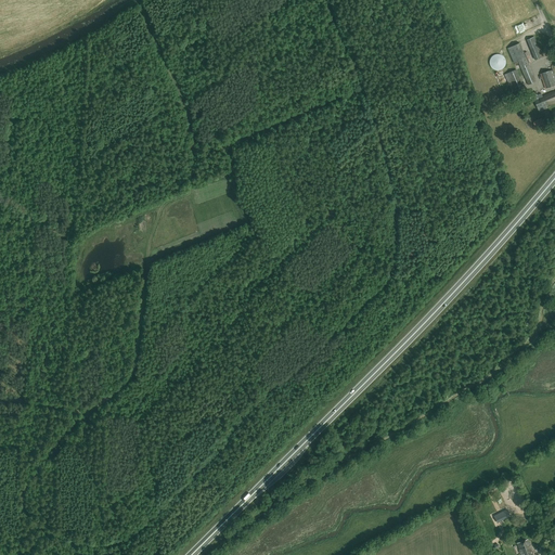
[(536,60),(544,56),(541,48),(540,48),(534,37),(527,40),(536,60)]
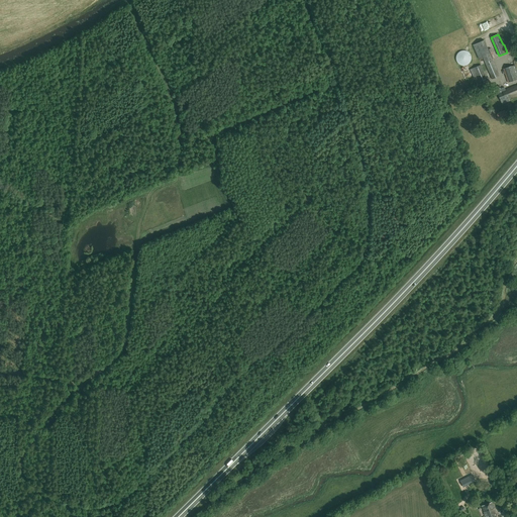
[(479,59),(483,57),(492,80),(500,76),(484,40),(473,44),(479,59)]
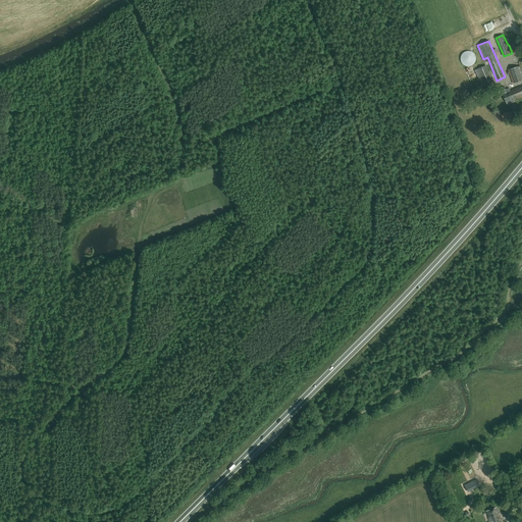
[(476,60),(476,59),(476,57),(475,55),(474,53),(472,52),(471,51),(470,51),(468,51),(466,51),(464,52),(463,53),(462,54),(461,56),(460,58),(461,60),(461,62),(462,63),(463,65),(466,66),(467,66),(469,66),(471,66),(472,65),(474,63),(475,62),(476,60)]
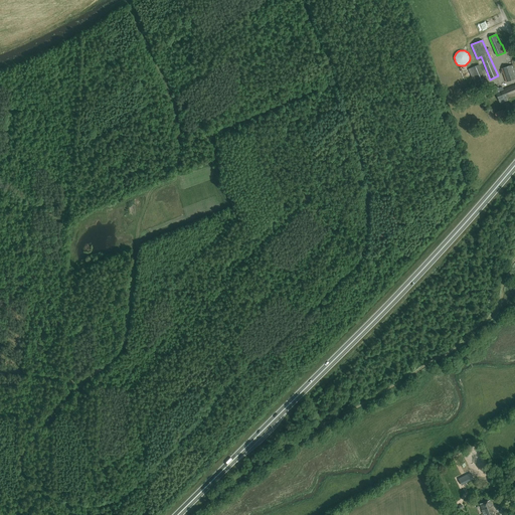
[(486,80),(479,64),(468,69),(475,86),(486,80)]
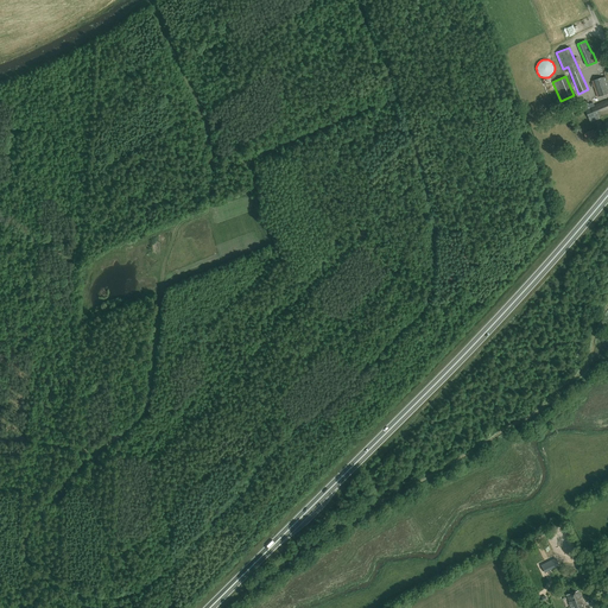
[(591,81),(597,97),(607,93),(607,83),(606,76),(591,81)]
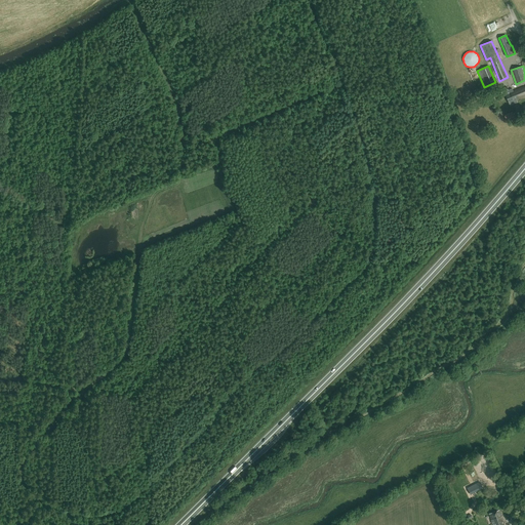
[(516,99),(524,95),(524,86),(513,91),(512,88),(509,90),(507,87),(503,89),(510,106),(517,103),(516,99)]
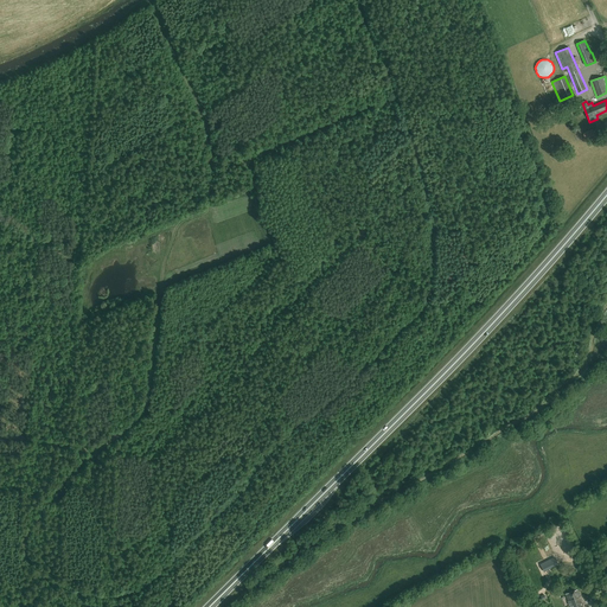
[(606,129),(606,122),(583,133),(585,139),(592,135),(592,136),(606,129)]
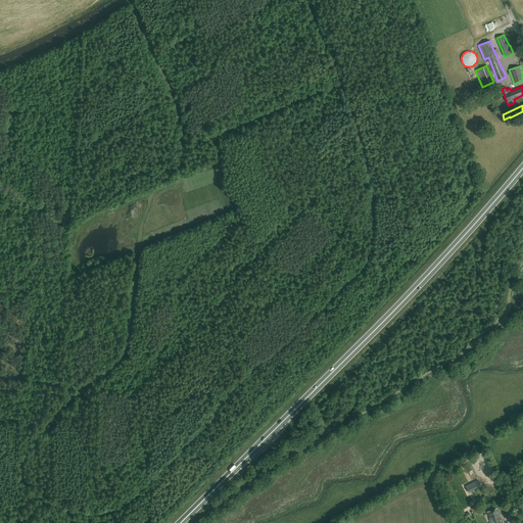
[(478,480),(466,486),(469,492),(481,486),(478,480)]
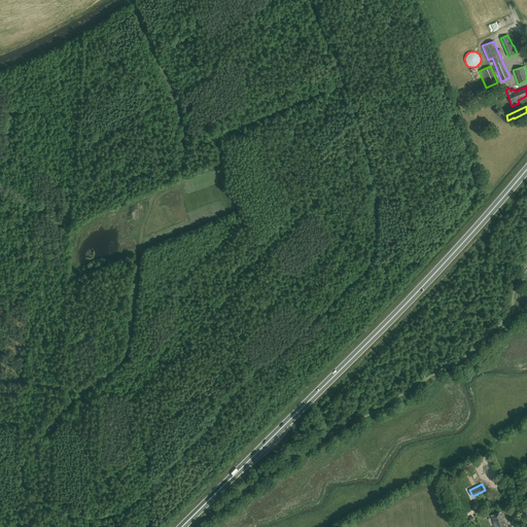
[(502,512),(491,516),(494,522),(493,522),(495,526),(508,526),(507,526),(506,524),(507,524),(505,519),(502,512)]
